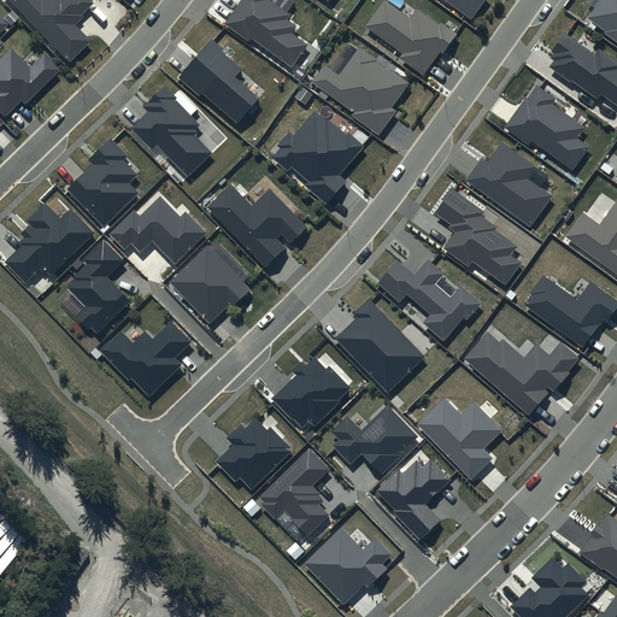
[(11,0),(70,62),(92,41),(75,24),(83,16),(82,15),(94,3),(90,0),(11,0)]
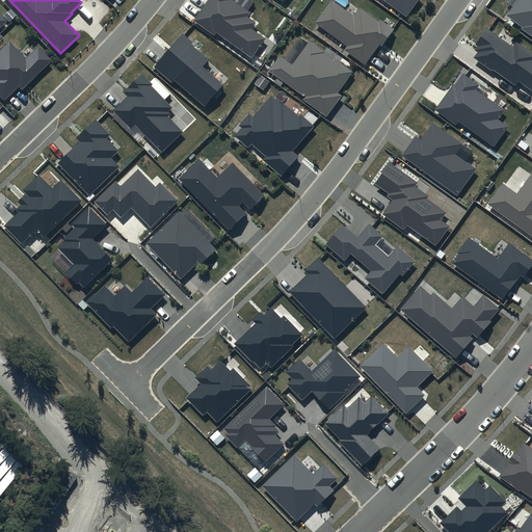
[(208,0),(193,20),(214,35),(217,32),(251,58),(265,40),(250,29),(256,23),(247,18),(250,14),(233,0),(208,0)]
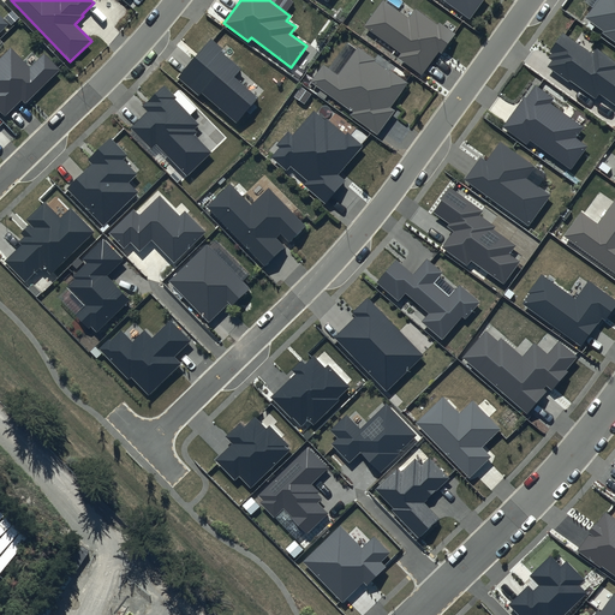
[(442,0),(470,19),(483,0),(442,0)]
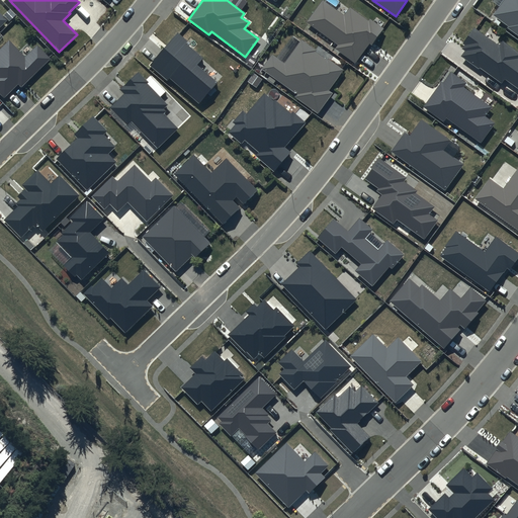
[(517,0),(503,0),(493,15),(508,26),(507,27),(517,35),(517,0)]
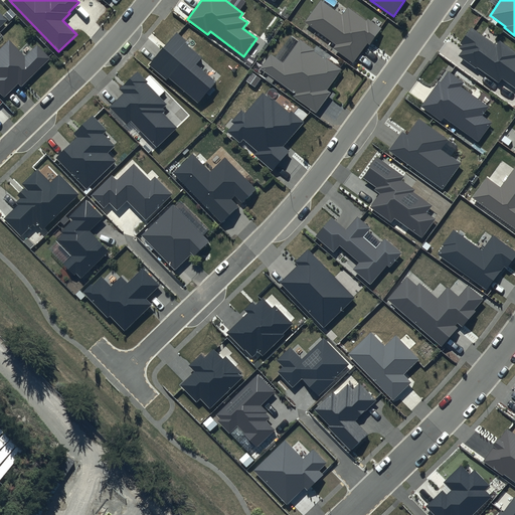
[(342,16),(321,1),(306,22),(337,44),(333,48),(353,63),(367,43),(370,45),(382,28),(368,18),(366,20),(348,7),(342,16)]
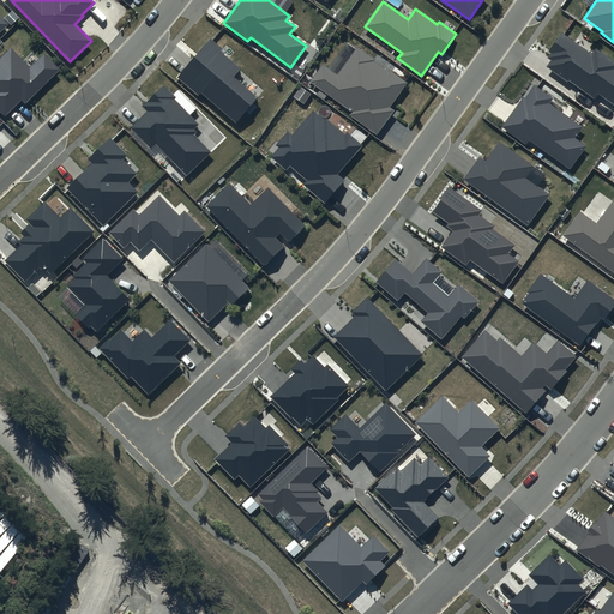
[(591,54),(563,34),(549,52),(552,53),(547,59),(551,60),(546,67),(567,83),(569,80),(595,98),(597,94),(613,104),(613,61),(595,49),(591,54)]
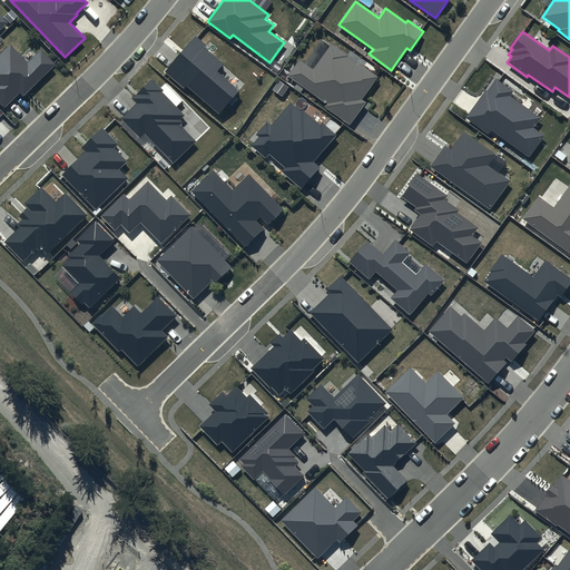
[(207,46),(196,36),(165,71),(185,88),(187,86),(219,114),(239,90),(217,71),(224,64),(205,48),(207,46)]
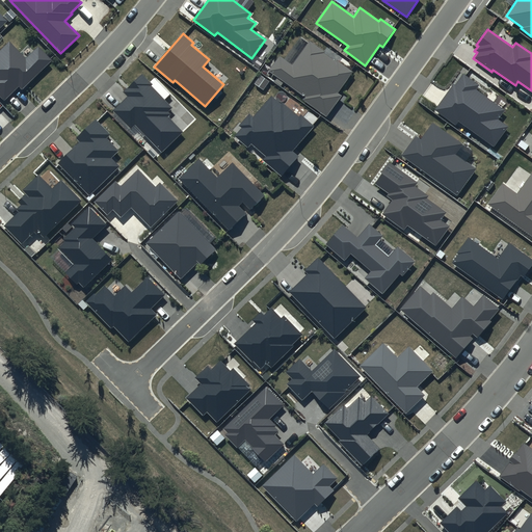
[(26,58),(9,42),(0,50),(0,97),(4,101),(19,86),(22,90),(53,60),(38,46),(26,58)]
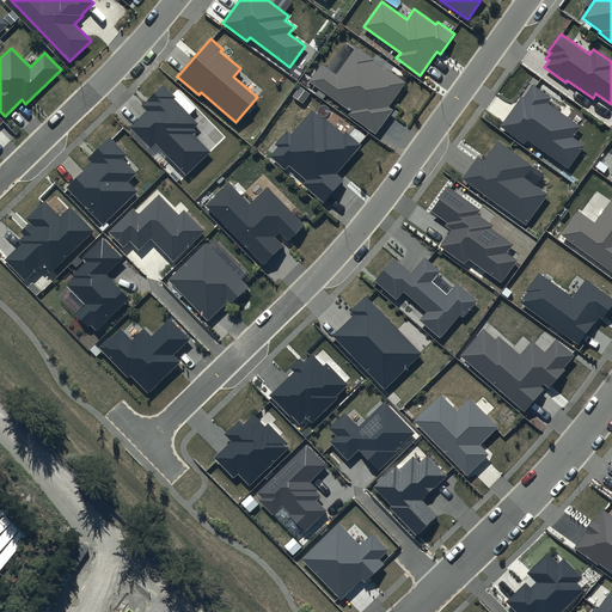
[(373,60),(356,48),(337,74),(322,65),(310,81),(350,111),(348,115),(377,135),(393,111),(389,108),(407,83),(387,69),(386,72),(372,61),(373,60)]
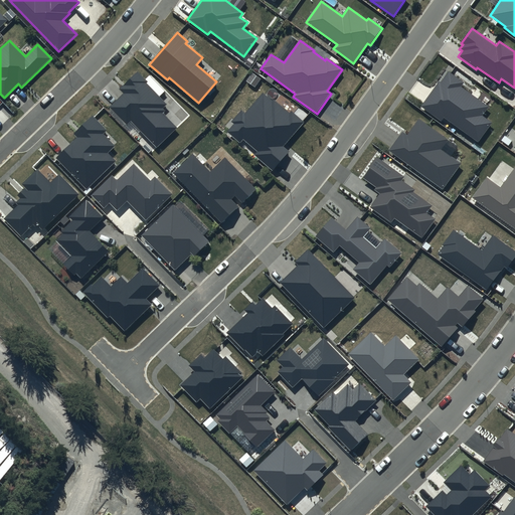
[(465,82),(449,70),(441,82),(439,81),(420,107),(441,121),(444,118),(478,142),(492,123),(482,116),(488,107),(462,87),(465,82)]
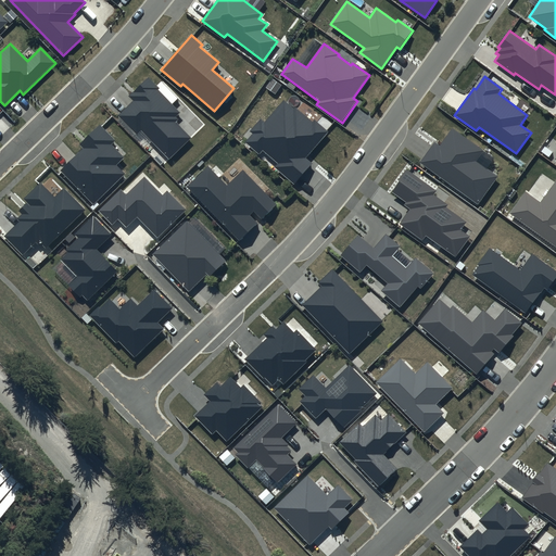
[(160,88),(149,77),(129,96),(135,100),(118,116),(137,134),(141,130),(169,159),(190,138),(175,123),(179,119),(176,117),(180,112),(159,90),(160,88)]
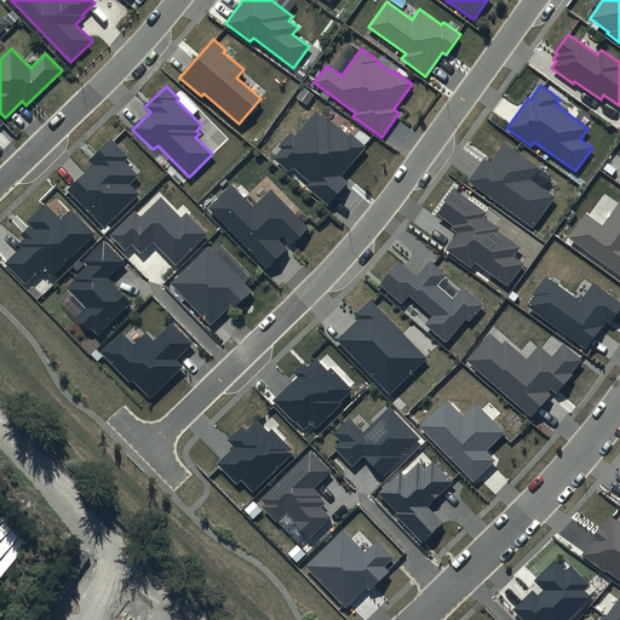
[(348,136),(316,109),(294,135),(291,132),(277,147),(280,149),(273,159),(290,172),(292,168),(309,183),(305,187),(328,207),(350,182),(344,176),(368,148),(351,133),(348,136)]
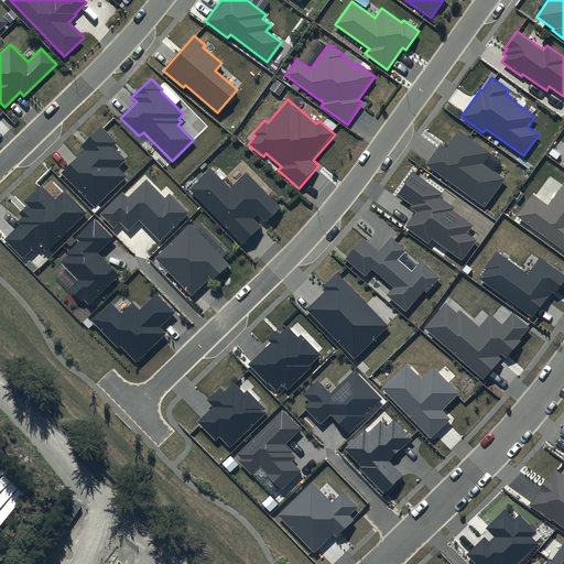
[(117,143),(100,127),(80,147),(85,151),(62,173),(95,207),(127,176),(119,167),(126,161),(112,147),(117,143)]
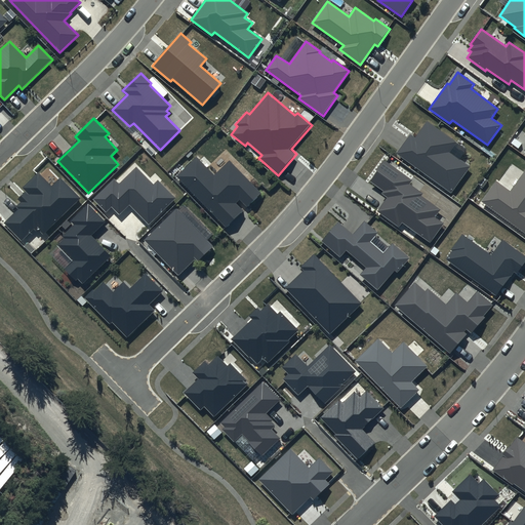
[(456,143),(427,122),(415,137),(410,133),(397,153),(451,192),(470,166),(449,152),(456,143)]
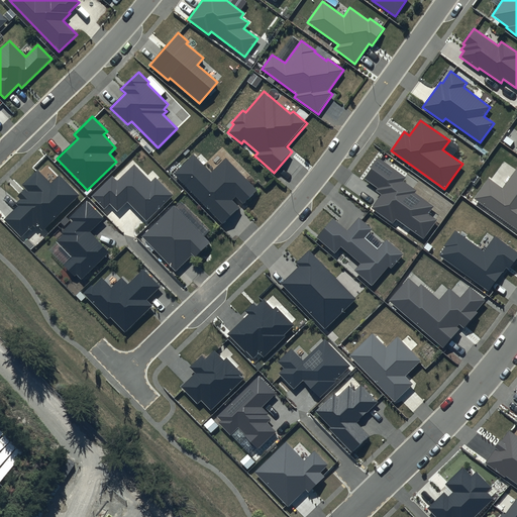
[(210,173),(194,156),(175,174),(222,223),(239,207),(232,200),(236,197),(242,204),(257,190),(225,158),(210,173)]
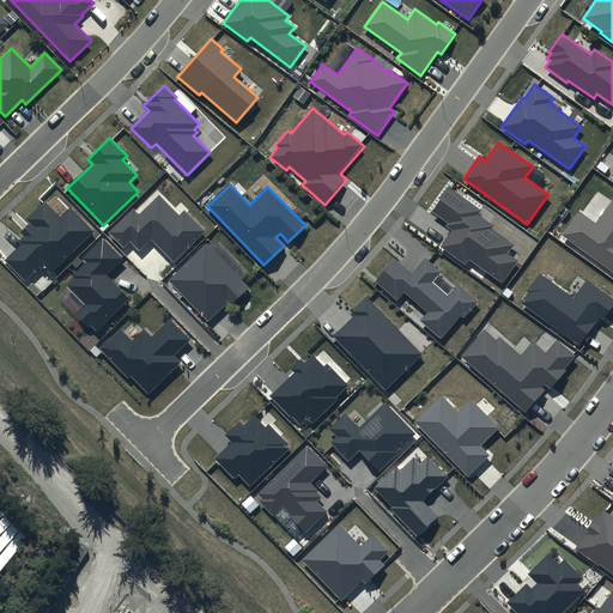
[(481,211),(448,187),(439,199),(441,200),(431,212),(447,223),(445,226),(451,230),(441,247),(466,265),(469,260),(503,284),(519,261),(508,254),(515,244),(492,228),(493,225),(479,214),(481,211)]
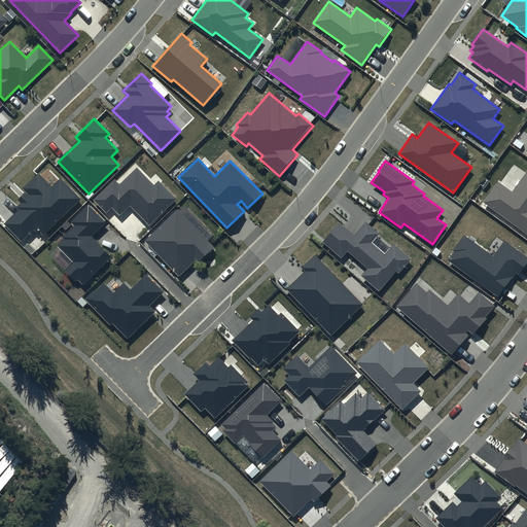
[(154,185),(137,167),(119,184),(115,179),(94,200),(106,213),(111,208),(119,216),(131,205),(149,225),(177,199),(159,180),(154,185)]
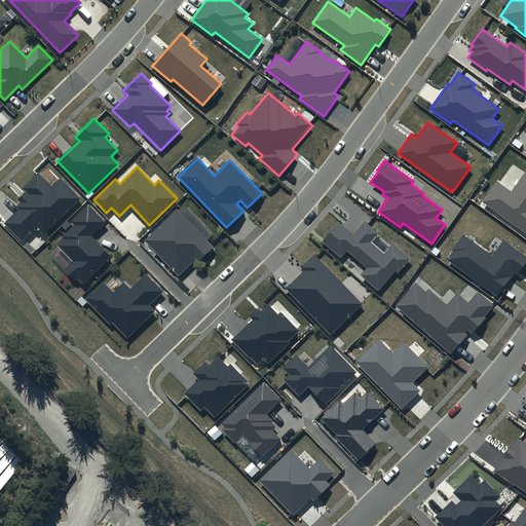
[(525,170),(525,171),(511,191),(496,181),(482,201),(525,232),(525,170)]
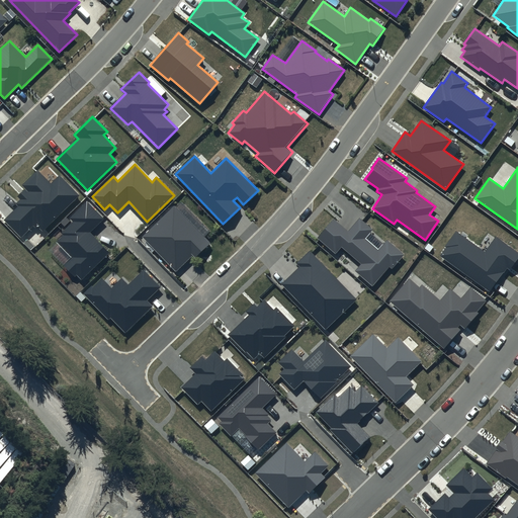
[(51,182),(37,170),(22,185),(25,188),(17,196),(20,199),(16,203),(18,206),(4,220),(21,238),(35,224),(42,231),(79,195),(59,174),(51,182)]
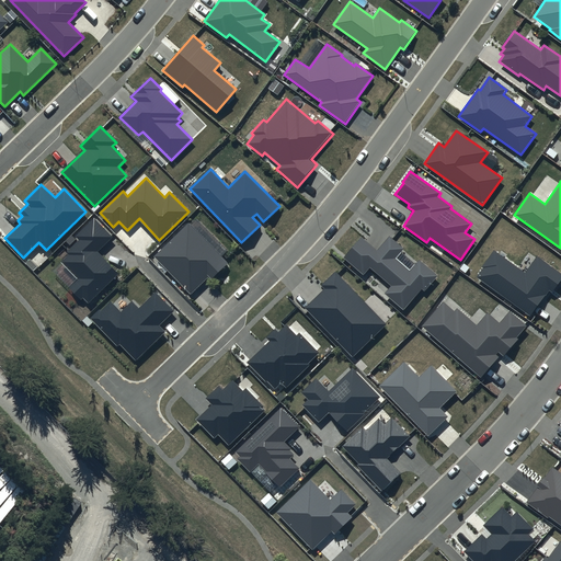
[(112,237),(94,219),(76,237),(79,240),(67,252),(69,255),(61,262),(77,278),(68,287),(80,300),(83,298),(88,304),(118,274),(96,252),(112,237)]
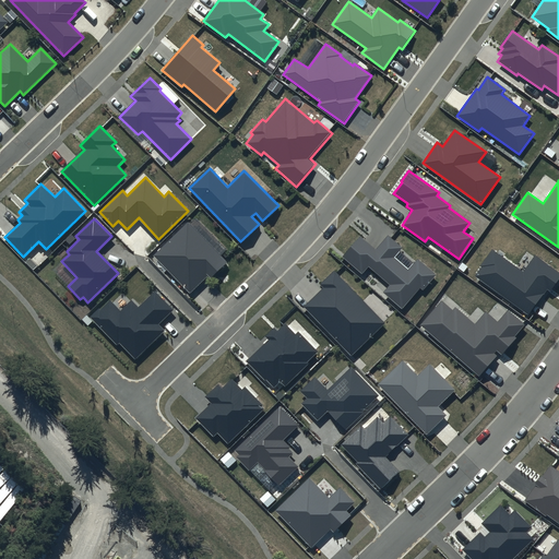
[(227,263),(188,223),(153,256),(190,294),(207,276),(211,278),(227,263)]
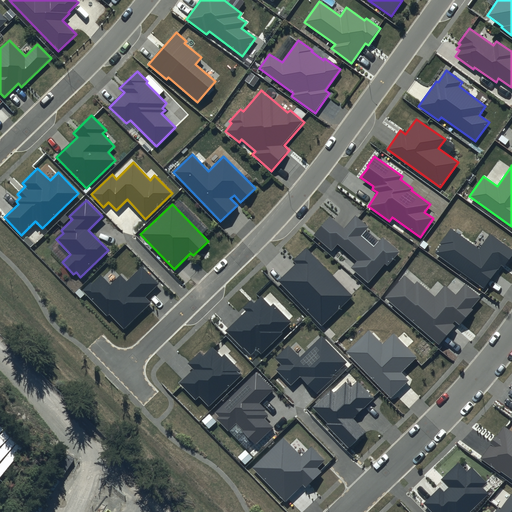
[(344,228),(330,215),(313,235),(331,251),(338,243),(358,261),(351,268),(368,283),(384,264),(387,266),(400,252),(383,236),(374,247),(361,236),(369,227),(355,215),(344,228)]
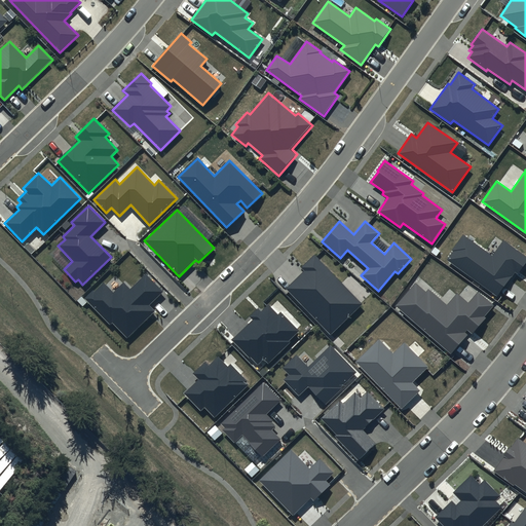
[(492,256),(463,235),(452,250),(453,251),(447,260),(497,297),(515,272),(518,273),(525,262),(525,257),(504,240),(492,256)]
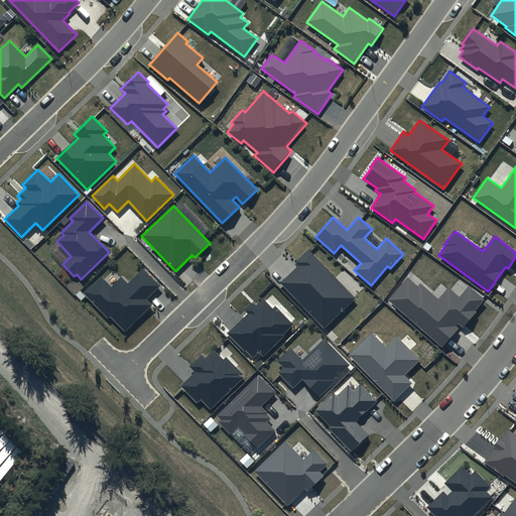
[(357,298),(309,250),(296,262),(300,265),(282,282),(326,328),(357,298)]
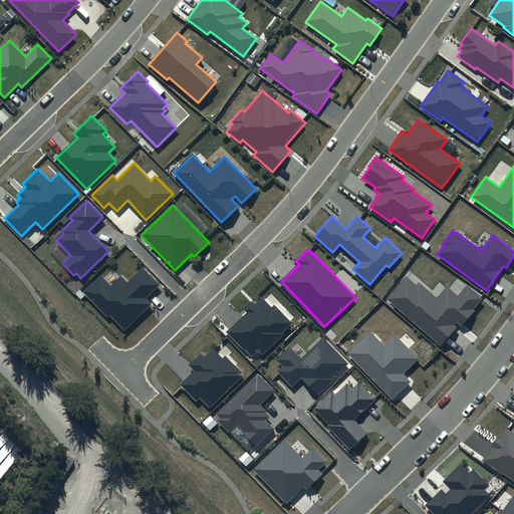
[(110,285),(101,276),(92,285),(91,284),(83,291),(107,316),(109,314),(124,330),(152,304),(146,298),(159,285),(143,268),(127,282),(120,276),(110,285)]
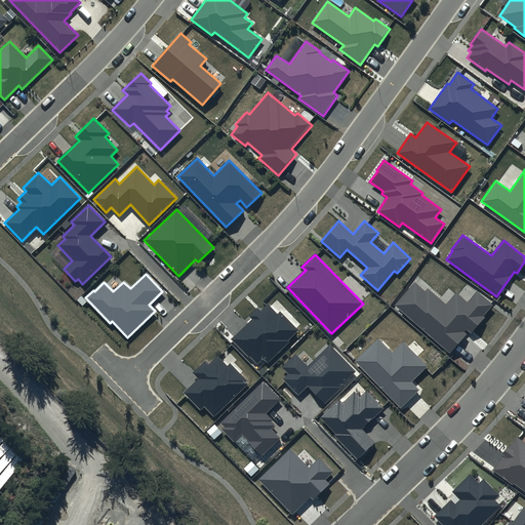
[(426,291),(414,282),(395,305),(450,353),(467,334),(463,332),(467,329),(471,333),(485,317),(484,316),(493,306),(477,290),(467,303),(456,292),(445,305),(428,289),(426,291)]
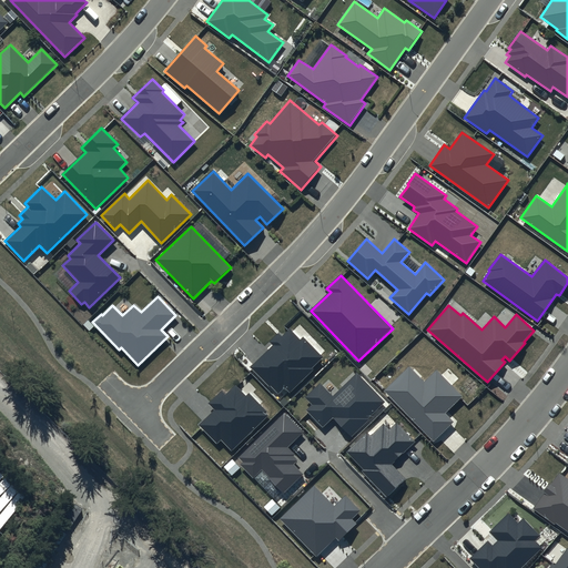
[(301,340),(290,330),(282,337),(279,333),(270,342),(273,345),(251,367),(269,386),(271,385),(279,393),(284,388),(290,394),(315,369),(313,368),(324,358),(303,337),(301,340)]
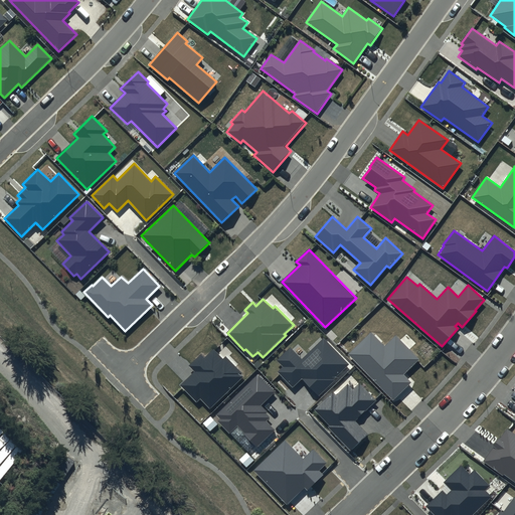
[(419,359),(396,335),(385,345),(372,332),(348,354),(392,400),(411,382),(403,375),(419,359)]
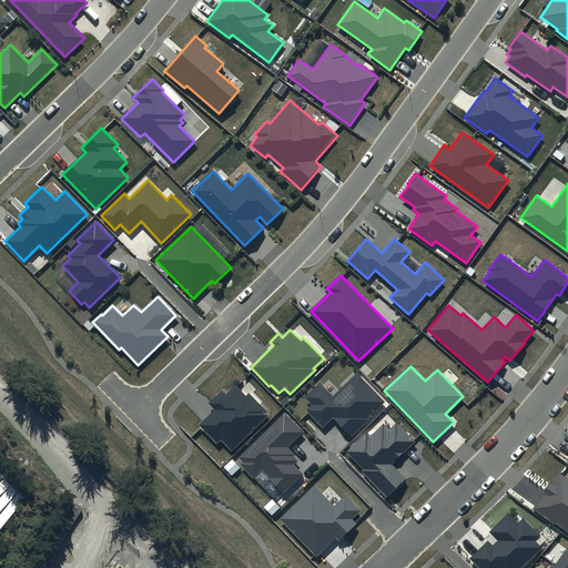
[(386,402),(357,371),(332,395),(320,383),(305,397),(312,405),(306,411),(323,427),(334,417),(352,435),(386,402)]
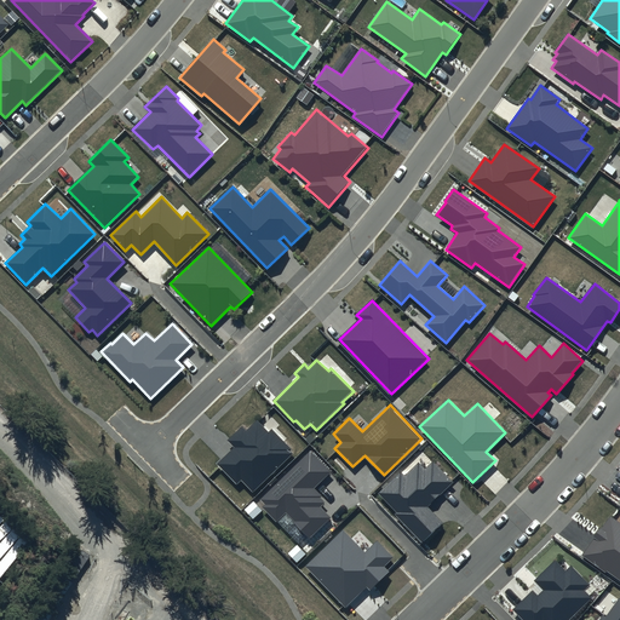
[(254,492),(296,454),(292,451),(293,449),(273,429),(269,432),(258,420),(247,430),(244,426),(229,440),(235,447),(218,464),(237,484),(242,480),(254,492)]
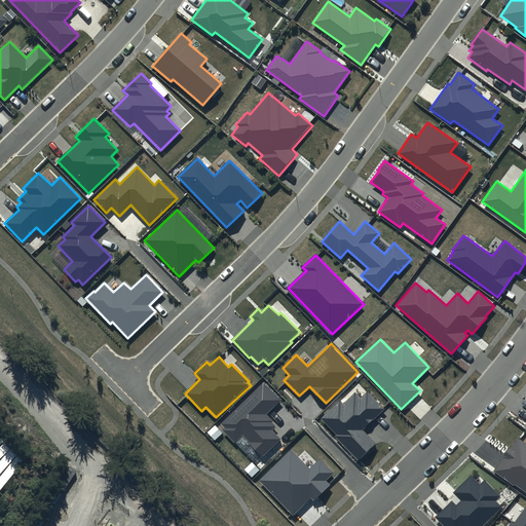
[(282,401),(263,382),(221,424),(224,428),(222,430),(235,443),(241,437),(263,457),(282,439),(272,429),(275,426),(271,422),(273,421),(266,415),(282,401)]
